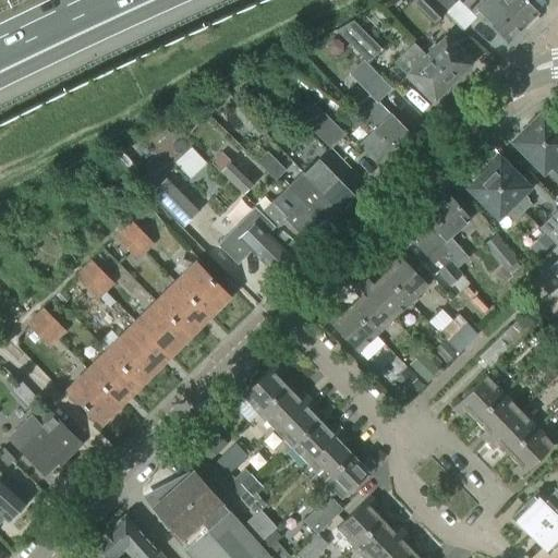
[(434,24),(447,11),(436,0),(414,0),(412,2),(434,24)]
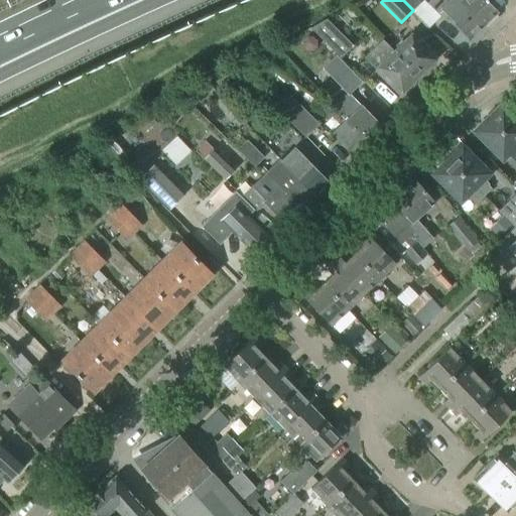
[(403,0),(413,10),(420,3),(417,0),(403,0)]
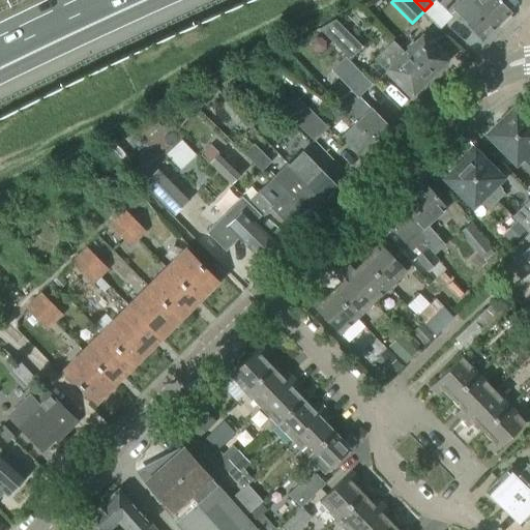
[(498,27),(470,0),(443,0),(440,4),(458,22),(460,19),(482,42),(498,27)]
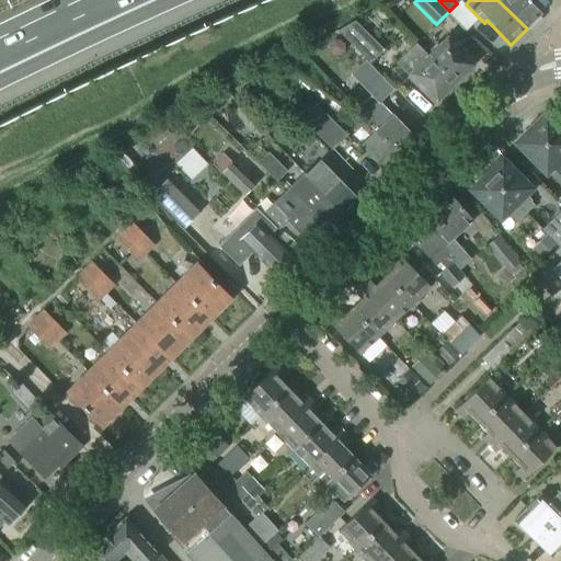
[(497,0),(527,29),(541,15),(526,0),(497,0)]
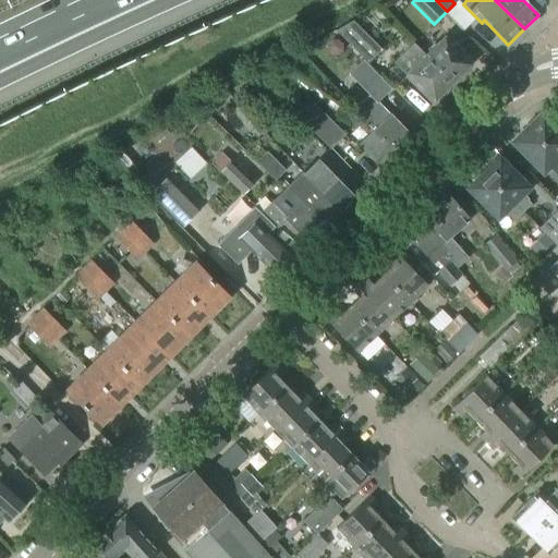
[(368,63),(381,50),(353,22),(336,32),(368,63)]
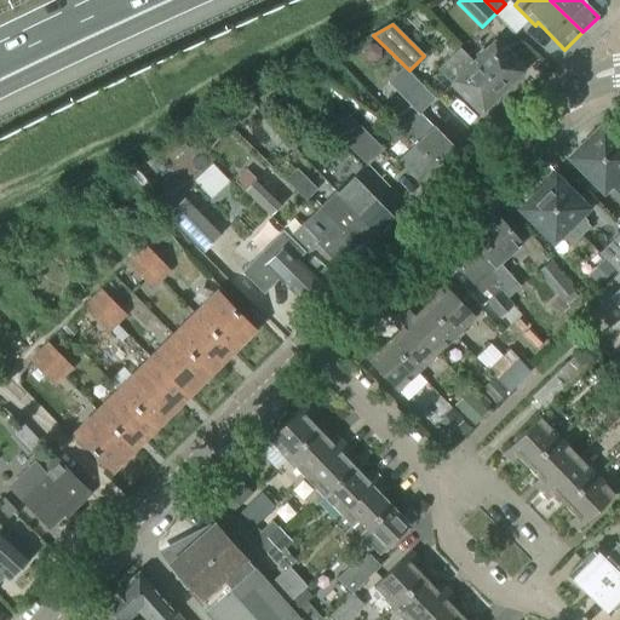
[(506,95),(517,85),(514,82),(526,70),(497,40),(475,62),(506,95)]
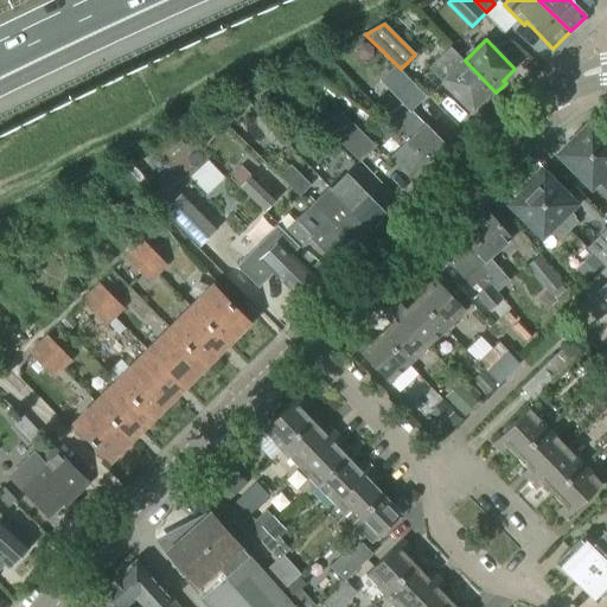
[(496,93),(465,61),(464,62),(451,48),(429,69),(471,112),(483,100),(486,103),(496,93)]
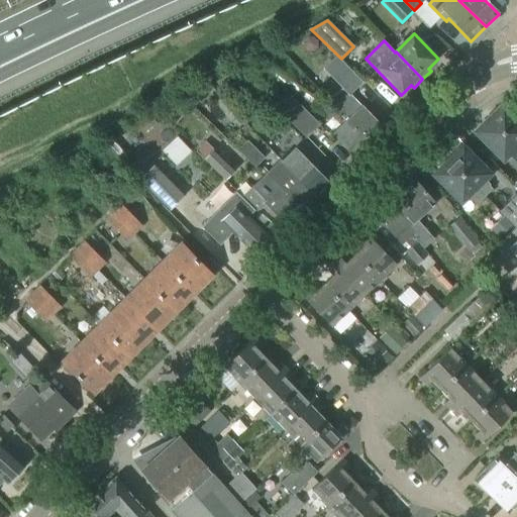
[(362,107),(349,95),(362,83),(336,58),(323,71),(341,89),(328,103),(338,112),(346,120),(356,130),(358,129),(374,143),(386,131),(362,106),(362,107)]
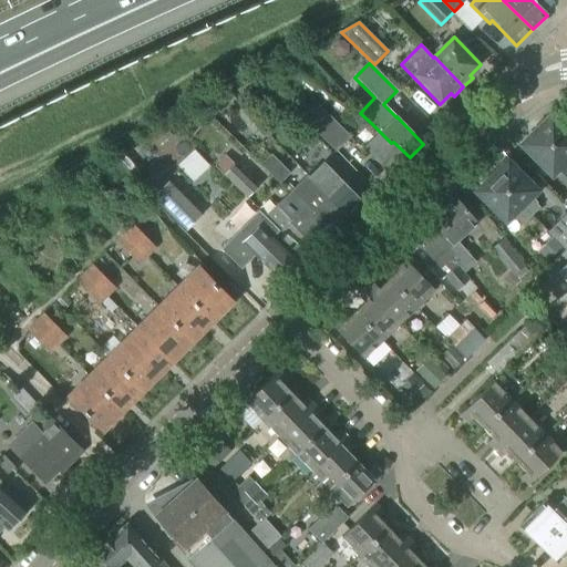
[(346,117),(352,109),(308,74),(300,84),(346,117)]
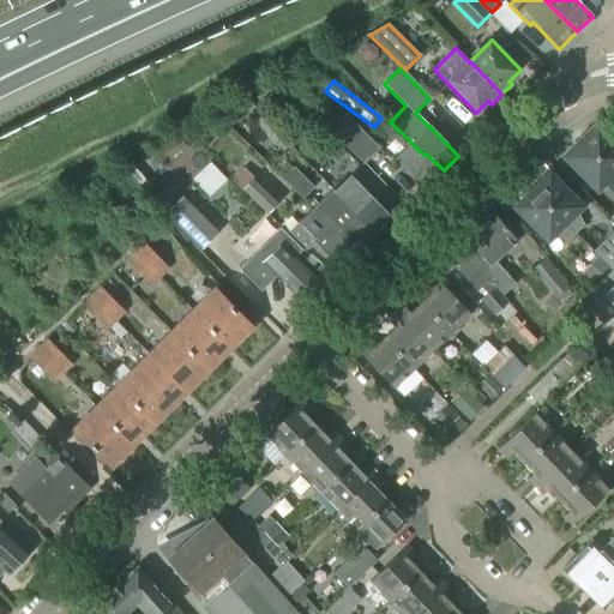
[(345,122),(337,114),(324,126),(365,166),(380,149),(349,118),(345,122)]
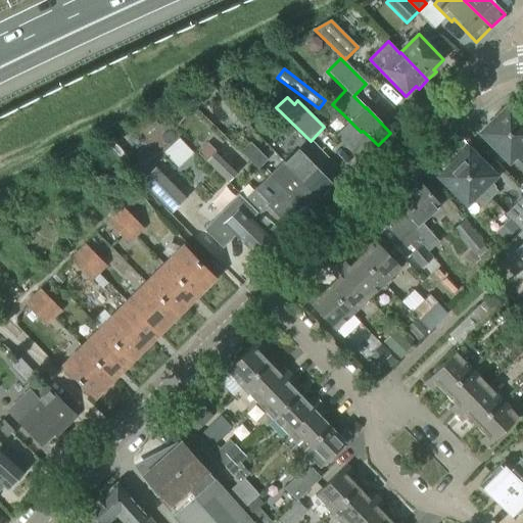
[(522,121),(509,106),(480,134),(493,147),(508,133),(522,148),(522,184),(521,187),(522,189),(522,121)]
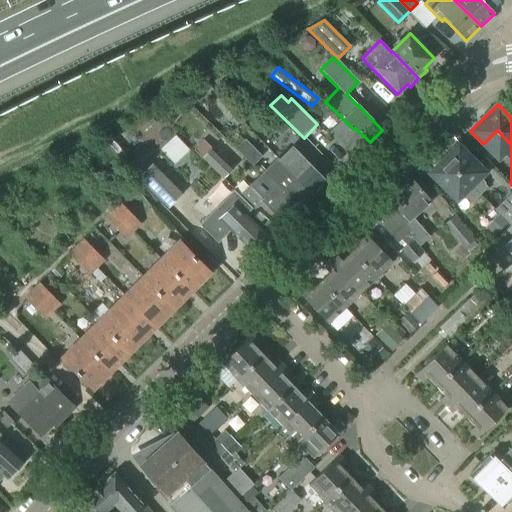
[(353,129),(343,119),(335,111),(329,117),(337,125),(329,133),(337,141),(338,141),(354,157),(370,142),(355,128),(353,129)]
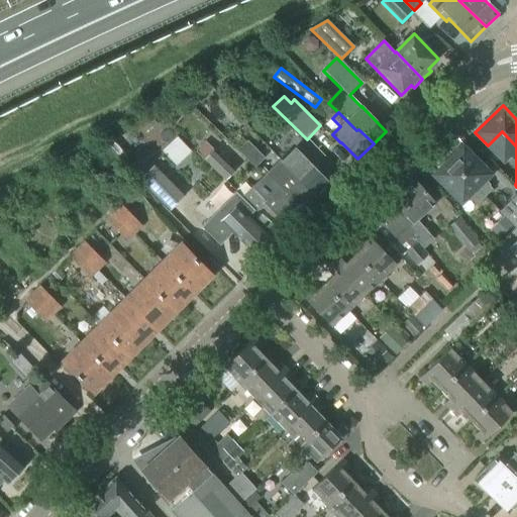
[(291,129),(283,121),(275,129),(283,137),(291,129)]
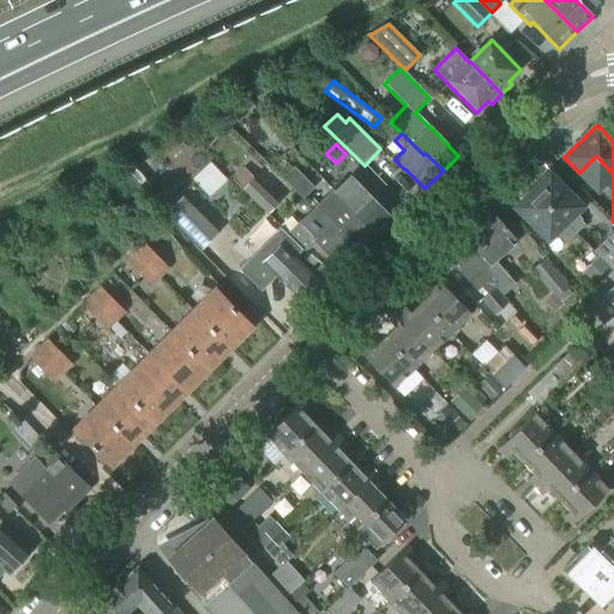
[(613,174),(596,156),(579,173),(597,191),(605,184),(613,193),(613,174)]
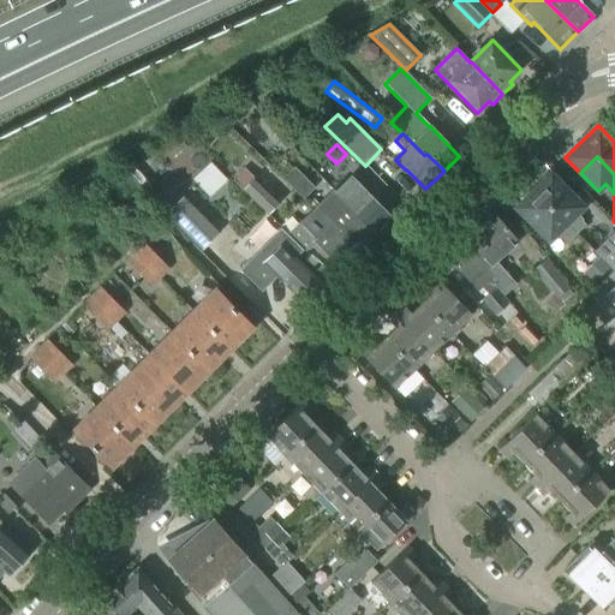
[(151,187),(132,166),(124,171),(144,195),(151,187)]
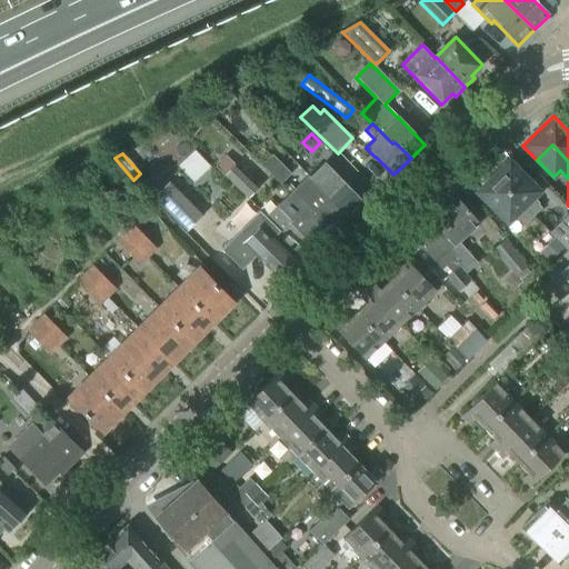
[(271,157),(262,167),(280,185),(290,176),(271,157)]
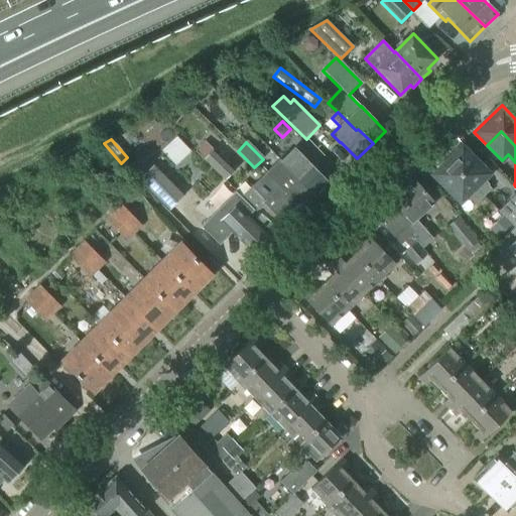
[(483,197),(491,189),(482,180),(488,174),(462,147),(447,161),(460,173),(483,197)]
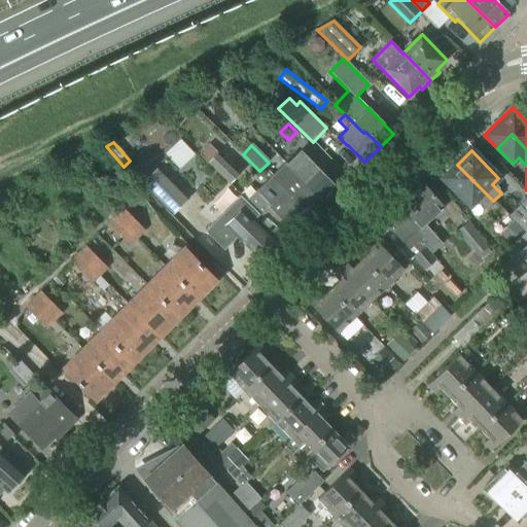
[(337,188),(301,152),(286,166),(292,172),(297,177),(297,178),(322,203),(337,188)]
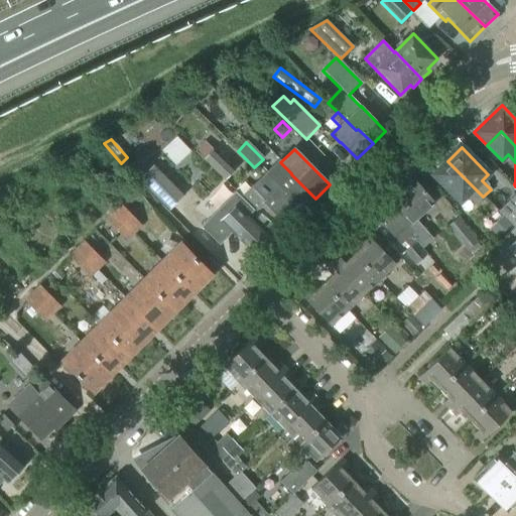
[(225,180),(234,170),(215,150),(205,160),(225,180)]
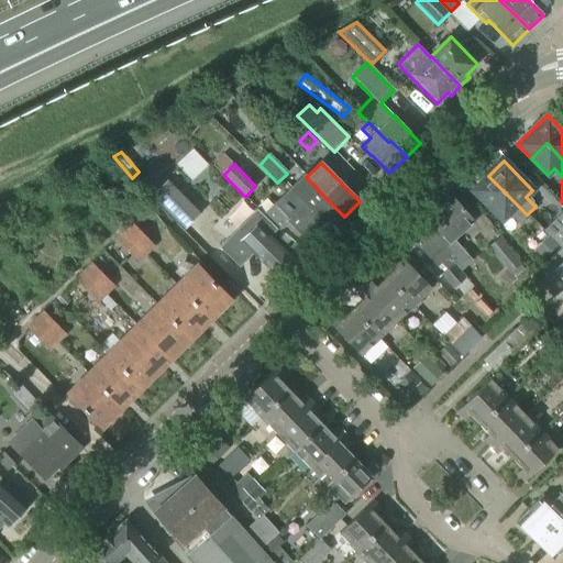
[(304,176),(289,190),(294,195),(304,205),(329,232),(344,217),(318,190),(318,189),(312,184),(306,177),(304,176)]
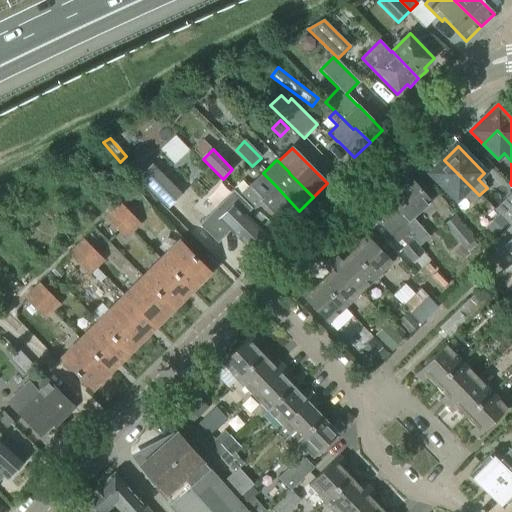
[(479,195),(456,172),(444,160),(430,173),(457,200),(463,193),(472,202),(479,195)]
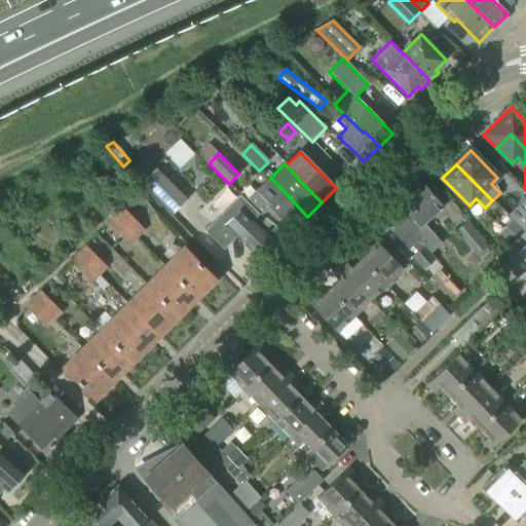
[(172,215),(188,199),(158,167),(142,184),(172,215)]
